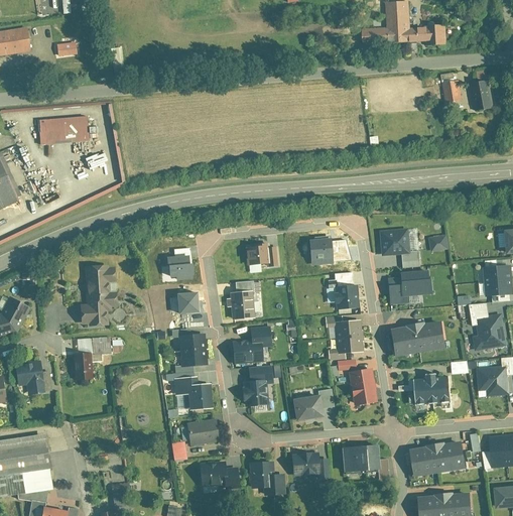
[(383,2),(385,28),(358,30),(359,43),(425,39),(425,45),(443,43),(442,23),(405,26),(403,1),(383,2)]
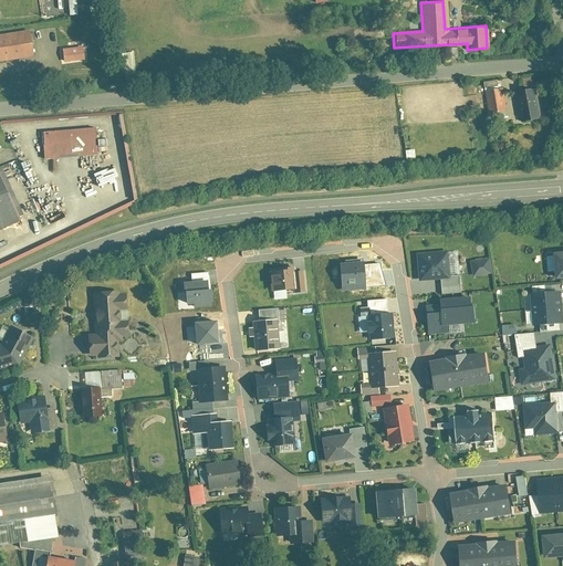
[(0,62),(30,56),(25,31),(0,35),(0,62)]
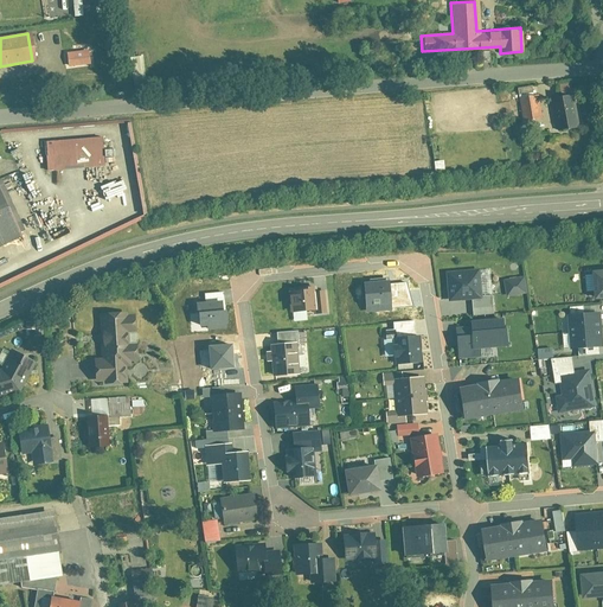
[(550,100),(556,131),(577,126),(570,95),(550,100)]
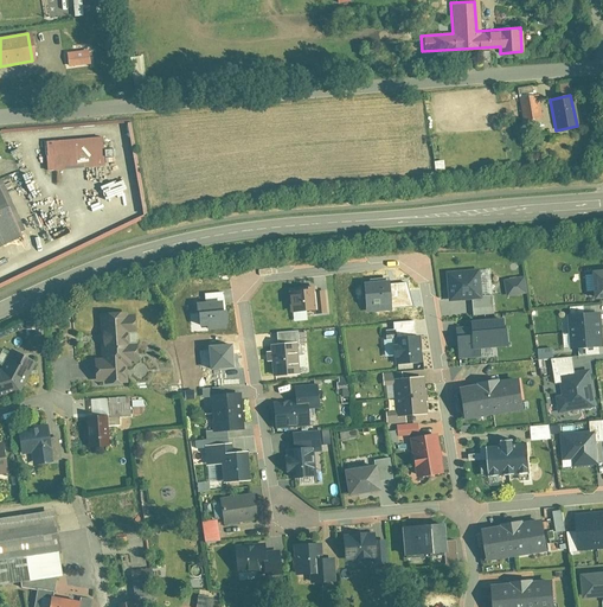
[(513,98),(517,125),(537,122),(533,96),(513,98)]
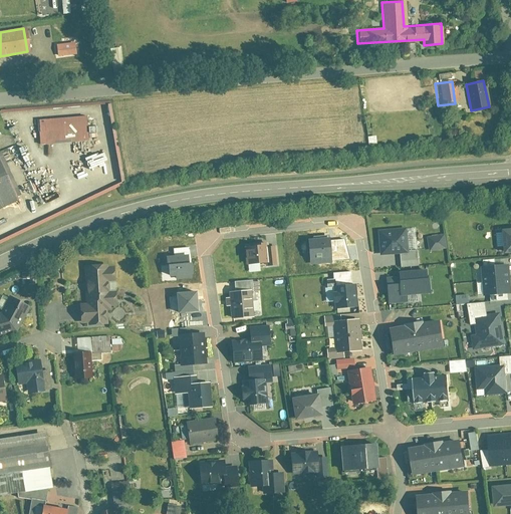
[(33,120),(35,147),(85,142),(82,115),(33,120)]
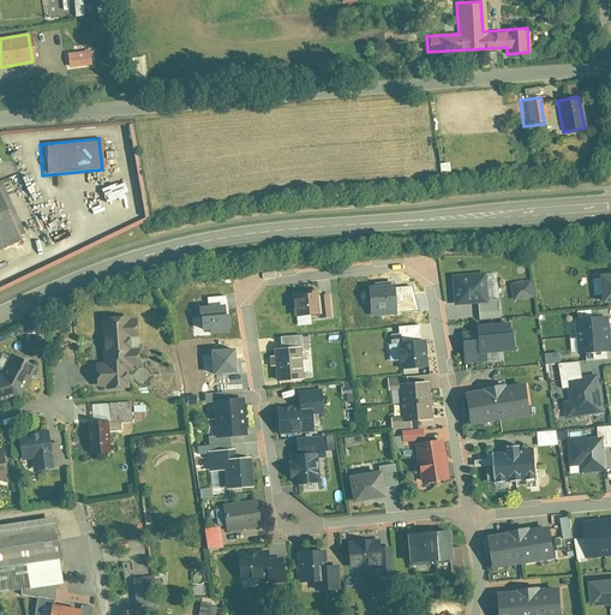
[(0,245),(15,238),(0,209),(0,245)]
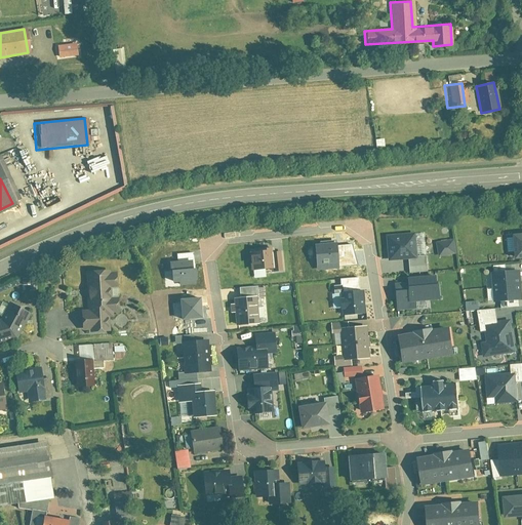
[(425,231),(386,234),(388,259),(407,257),(409,272),(428,271),(425,231)]
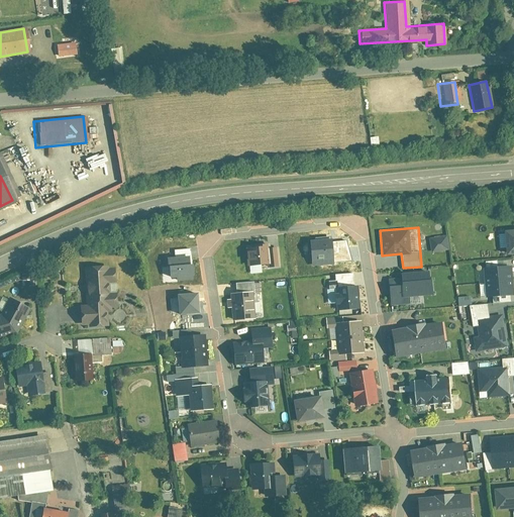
[(507,233),(499,234),(500,247),(507,246),(508,254),(513,252),(513,227),(506,229),(507,233)]
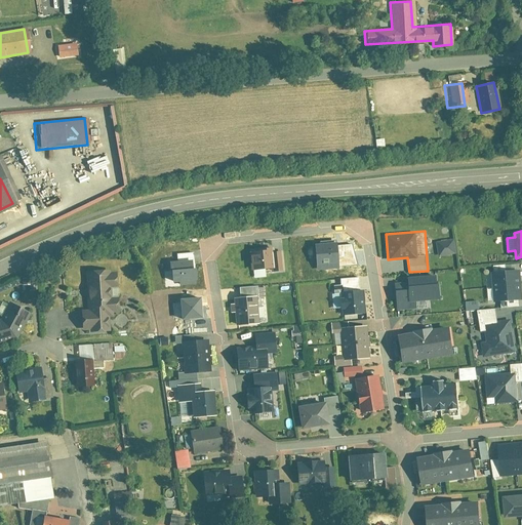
[(453,238),(436,241),(439,255),(455,252),(453,238)]
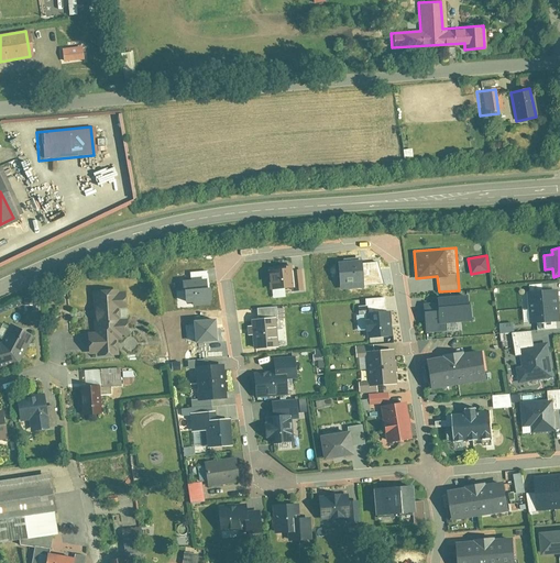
[(362,258),(338,261),(339,288),(364,286),(362,258)]
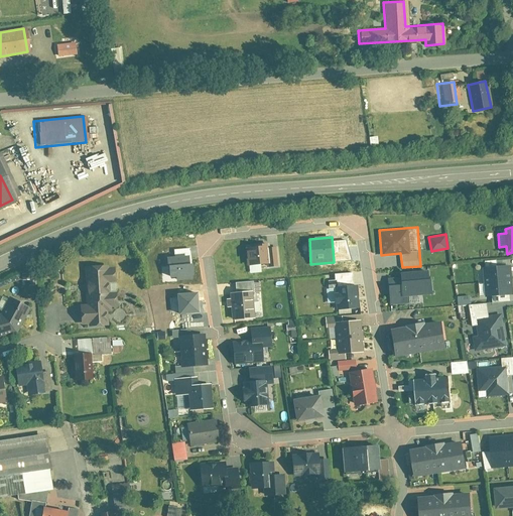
[(267,243),(245,245),(247,264),(268,262),(269,266),(279,265),(277,245),(267,246),(267,243)]
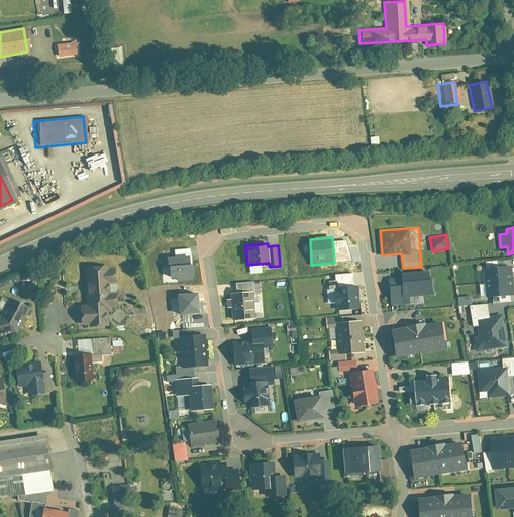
[(175,255),(169,256),(170,276),(176,276),(176,280),(193,278),(191,248),(174,249),(175,255)]
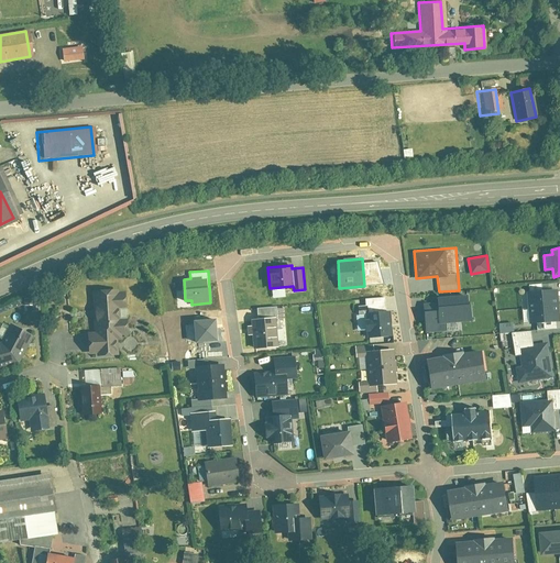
[(119,286),(89,287),(92,330),(88,330),(90,351),(98,351),(98,354),(118,353),(117,339),(122,339),(122,334),(130,334),(128,291),(120,293),(119,286)]
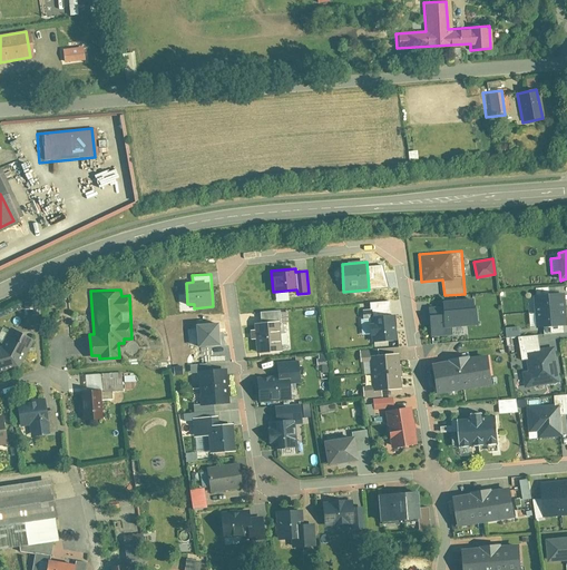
[(527,295),(530,324),(537,324),(537,327),(543,326),(543,333),(564,332),(564,325),(566,324),(566,318),(565,292),(527,295)]
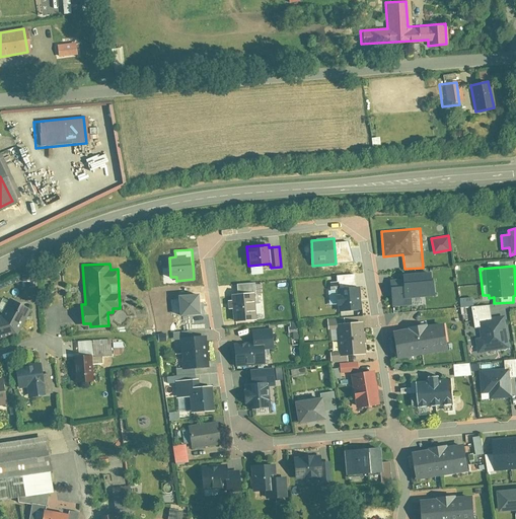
[(390,283),(392,306),(424,304),(423,295),(435,294),(433,271),(402,273),(402,283),(390,283)]
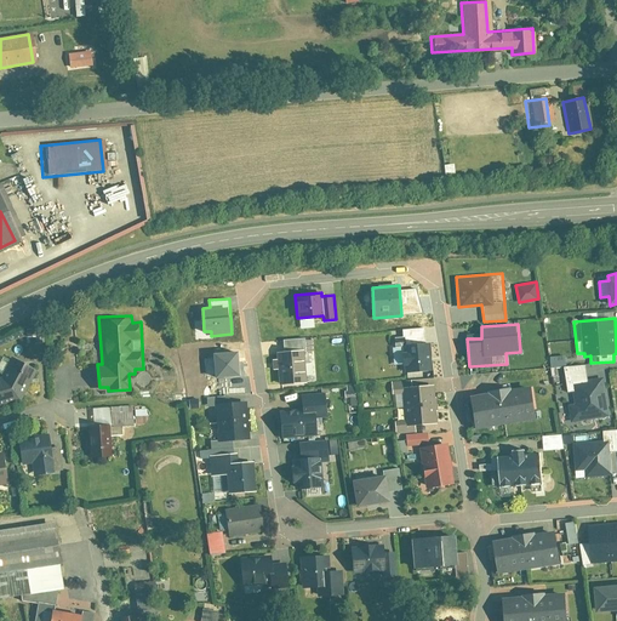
[(404,336),(394,336),(395,346),(390,346),(392,364),(404,363),(406,380),(433,377),(429,342),(424,342),(423,328),(403,330),(404,336)]
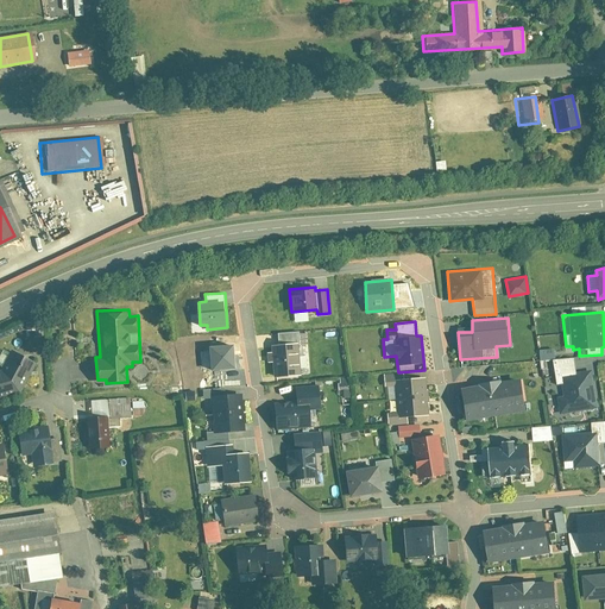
[(278,344),(272,344),(272,351),(266,351),(268,360),(272,360),(273,377),(309,374),(307,341),(300,343),(298,331),(277,332),(278,344)]
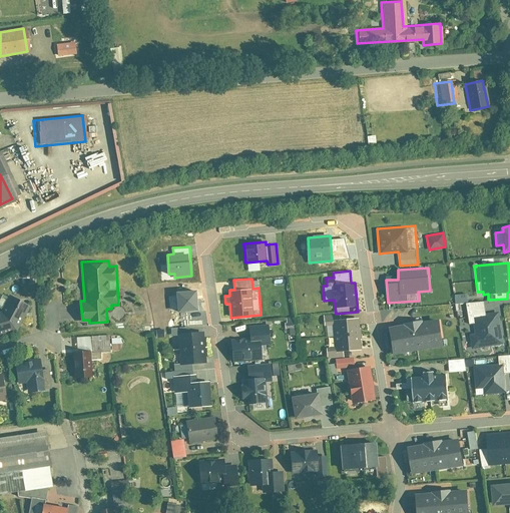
[(195,291),(174,293),(176,312),(197,310),(195,291)]
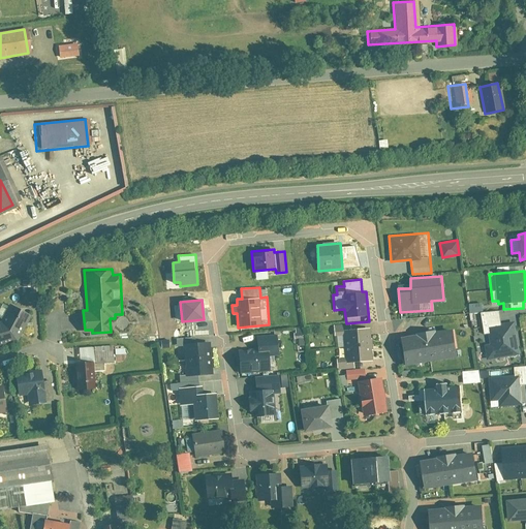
[(30,314),(9,305),(2,318),(0,318),(0,344),(18,339),(30,314)]
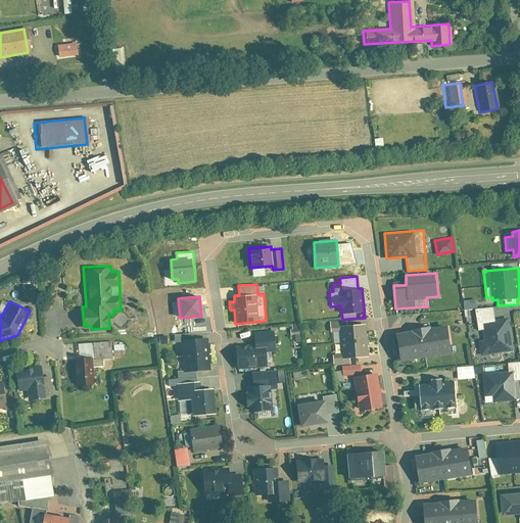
[(493,306),(475,310),(482,354),(513,349),(508,317),(495,319),(493,306)]
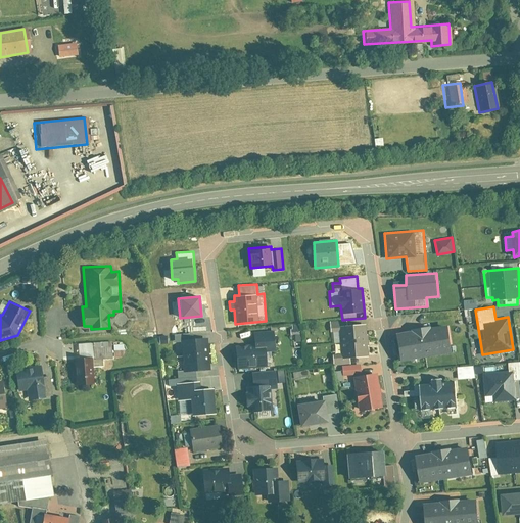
[(366,324),(338,326),(340,358),(369,355),(366,324)]
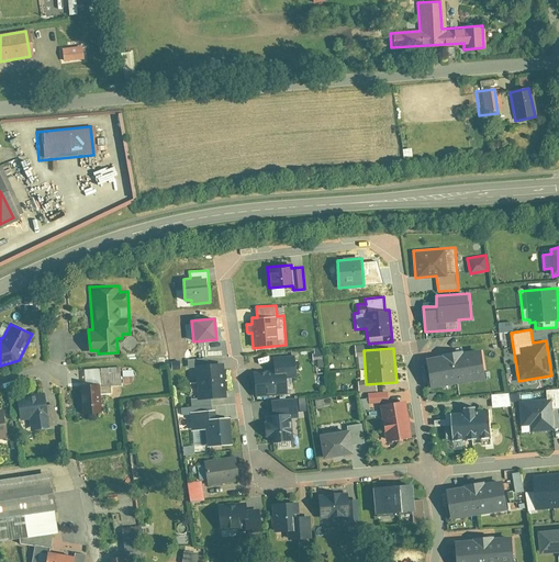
[(479,348),(423,358),(428,388),(484,378),(479,348)]
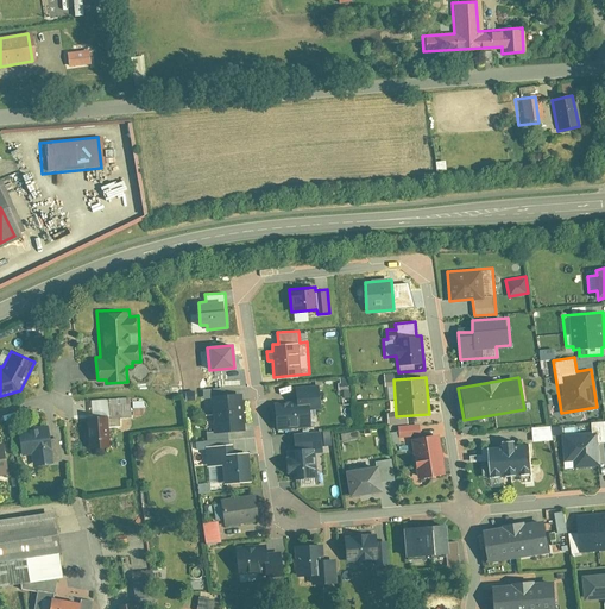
[(297,399),(273,401),(276,427),(315,422),(314,408),(321,408),(319,385),(296,388),(297,399)]
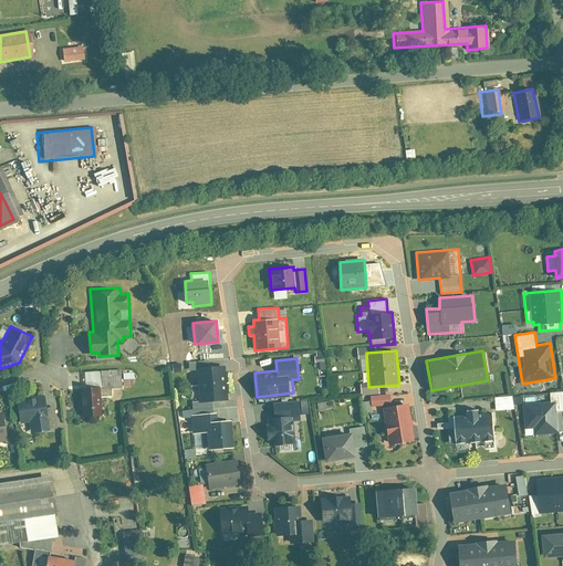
[(223,365),(195,367),(197,402),(226,400),(223,365)]
